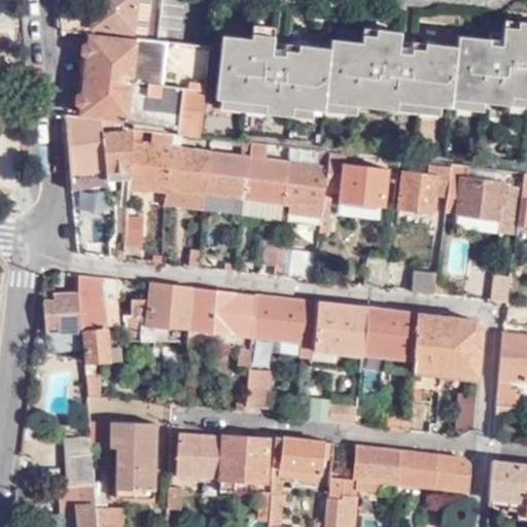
[(59,4),(60,31),(90,35),(91,28),(111,31),(110,39),(128,40),(128,38),(134,0),(93,0),(92,9),(82,7),(59,4)]
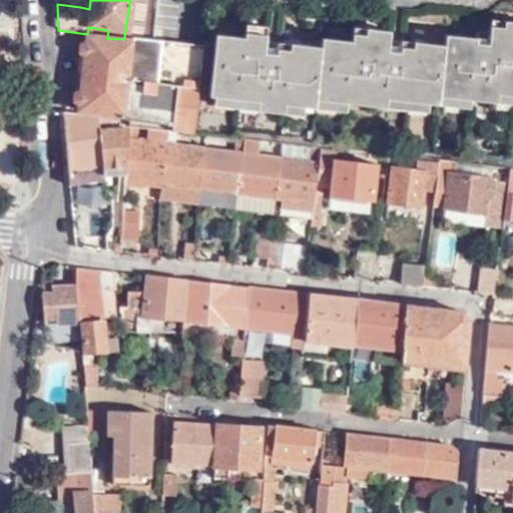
[(81,0),(80,7),(89,9),(90,0),(81,0)]
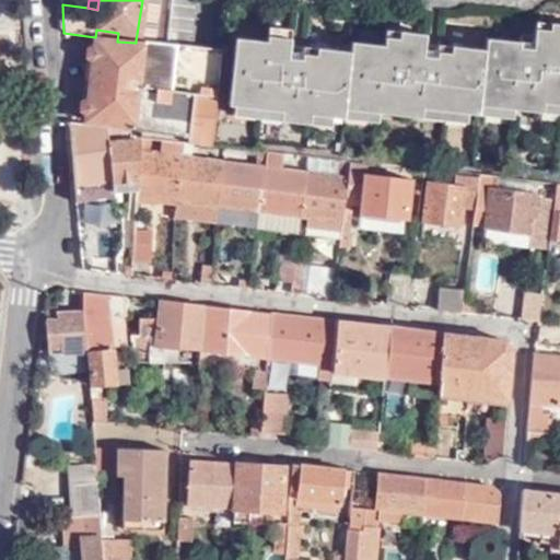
[(142,0),(136,41),(152,43),(158,0),(142,0)]
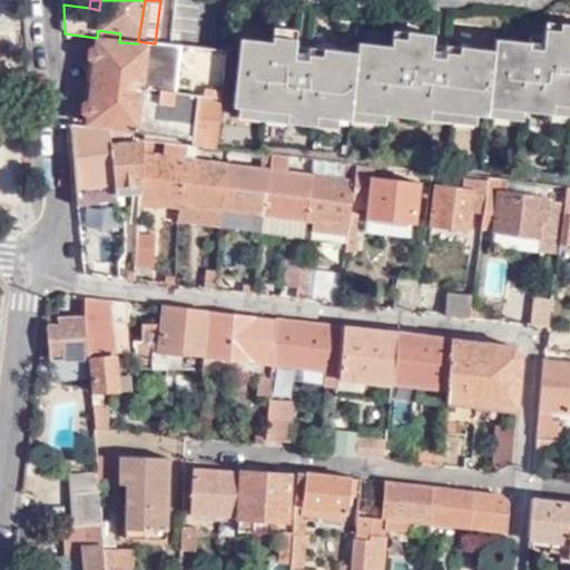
[(541,26),(540,41),(538,71),(524,69),(528,40),(492,36),(491,47),(457,45),(457,50),(442,49),(440,79),(425,78),(429,48),(430,31),(403,28),(403,35),(389,35),(389,43),(356,39),(354,50),(320,45),(318,52),(306,51),(303,81),(287,79),(291,50),(292,37),(269,33),(269,40),(238,37),(229,105),(283,110),(282,119),(314,123),(315,114),(347,118),(349,108),(426,116),(428,108),(483,114),(484,105),(547,110),(548,102),(569,104),(569,21),(557,20),(557,27),(541,26)]
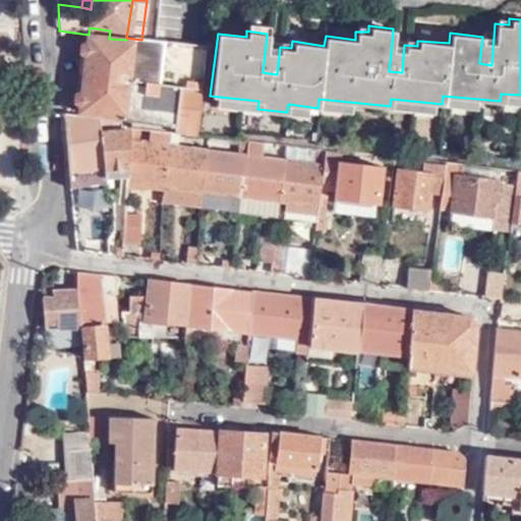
[(491,65),(494,38),(482,37),(479,63),(491,65)]
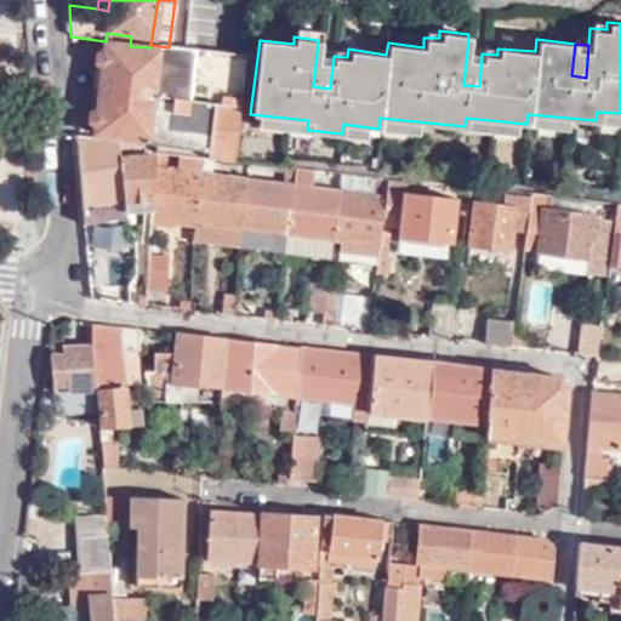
[(149,132),(149,137),(158,137),(157,146),(165,146),(204,152),(212,153),(231,155),(241,62),(180,52),(149,50),(104,45),(95,127),(149,132)]
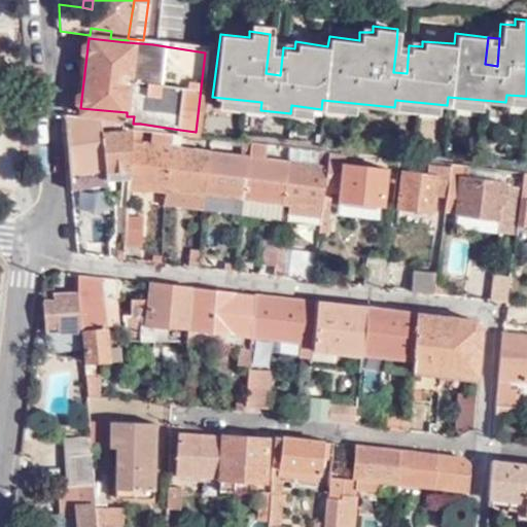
[(153,40),(152,44),(205,53),(205,45),(153,40)]
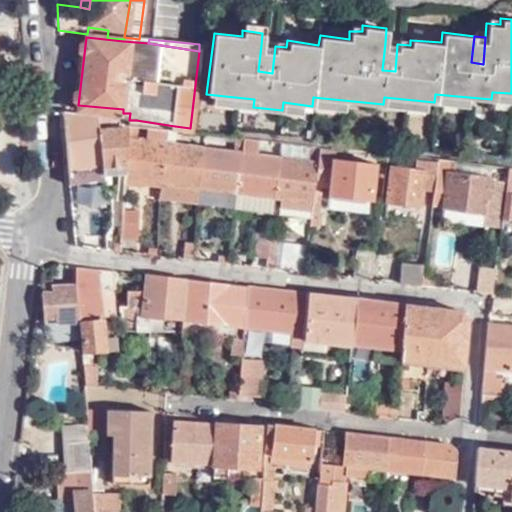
[(395,71),(397,44),(385,43),(382,70),(395,71)]
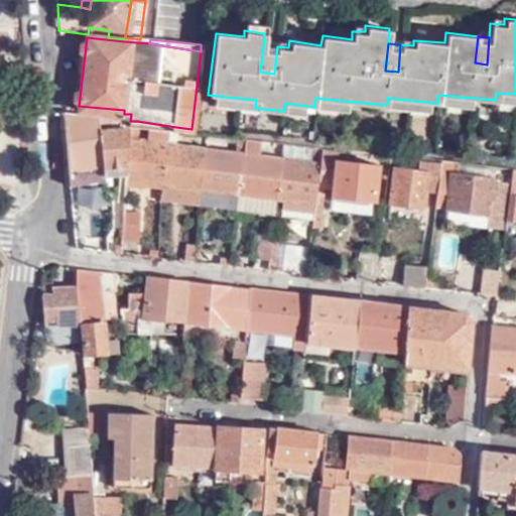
[(277,46),(263,45),(260,72),(274,74),(277,46)]
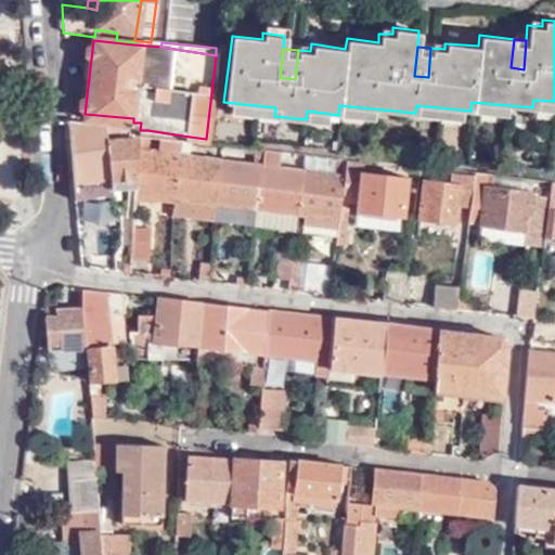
[(133,123),(69,119),(67,119),(74,197),(93,196),(94,202),(112,202),(112,194),(114,183),(137,182),(140,130),(141,123),(133,123)]
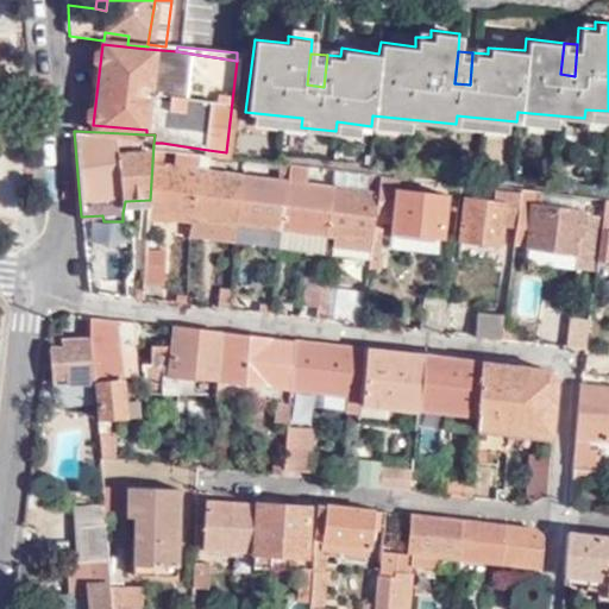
[(162,143),(154,143),(150,200),(149,209),(194,215),(199,164),(161,159),(162,143)]
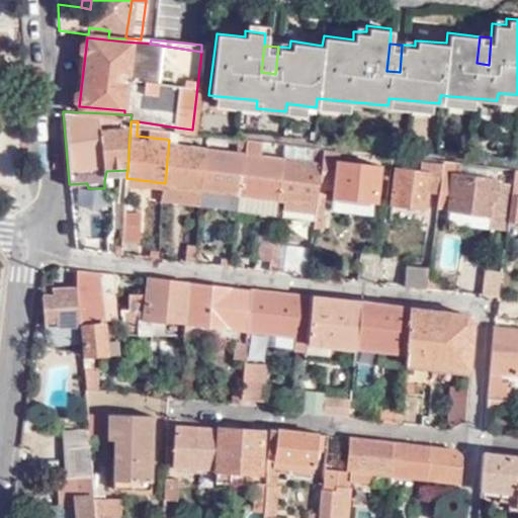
[(170,126),(169,140),(165,183),(202,187),(206,146),(176,142),(177,127),(170,126)]
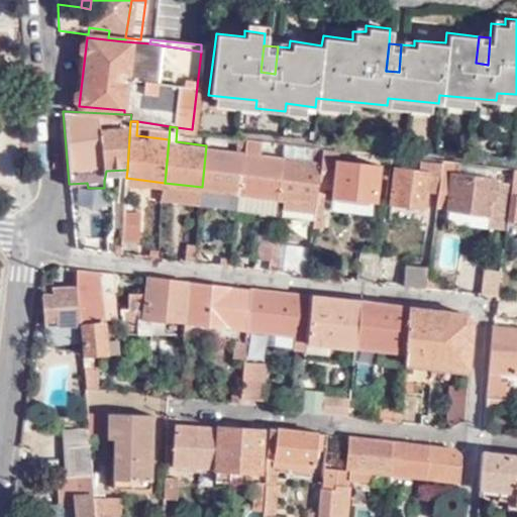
[(243,150),(239,192),(277,196),(281,156),(260,153),(261,137),(245,135),(243,150)]
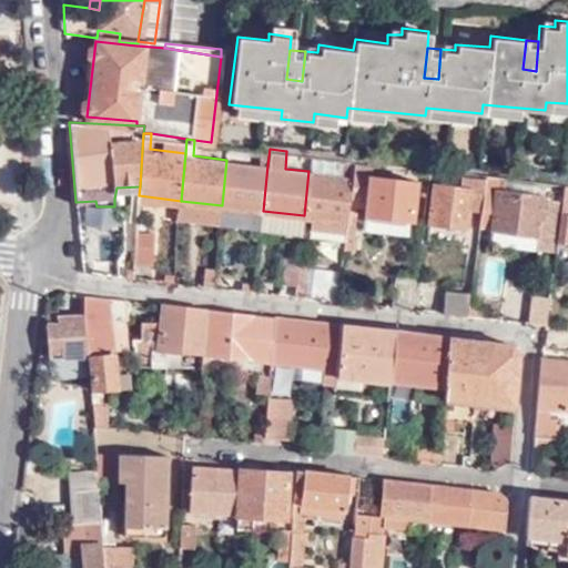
[(0,150),(0,199),(8,201),(18,153),(0,150)]
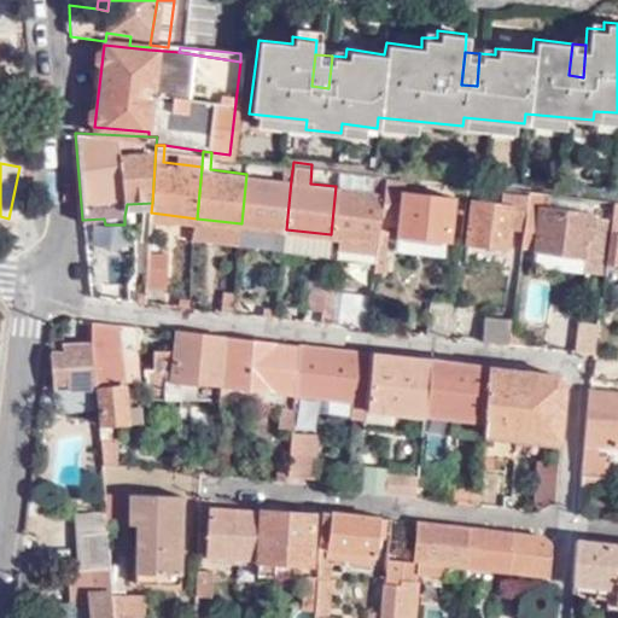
[(246,174),(242,223),(286,229),(291,180),(246,174)]
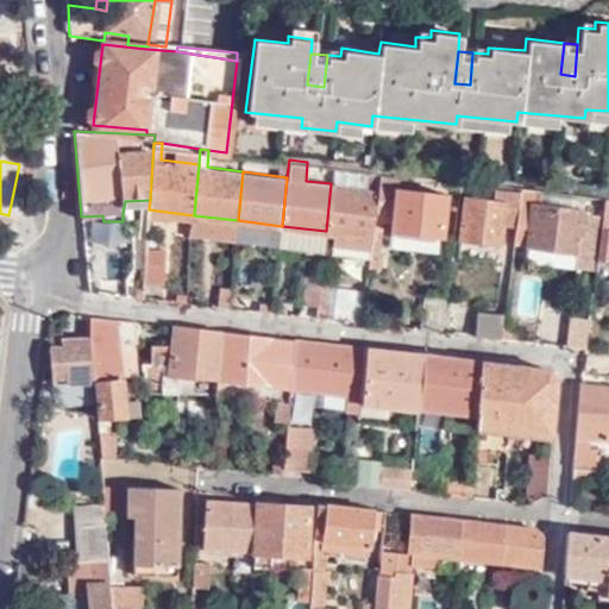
[(331,183),(326,231),(322,251),(333,252),(336,233),(370,238),(380,173),(371,171),(369,188),(331,183)]
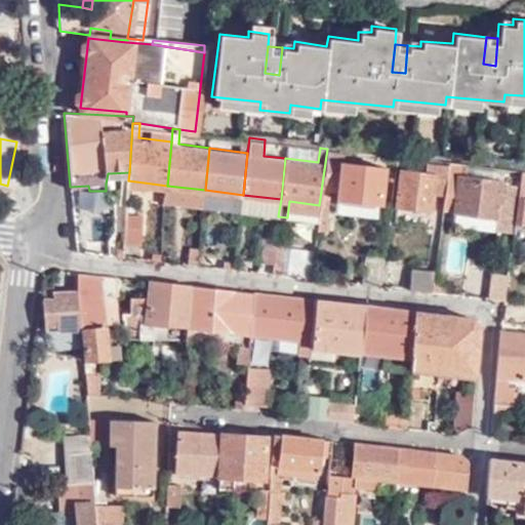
[(319,205),(317,220),(316,231),(327,233),(329,218),(326,218),(326,196),(328,189),(337,191),(336,199),(380,205),(386,168),(371,165),(372,154),(355,152),(355,164),(344,163),(344,151),(327,149),(319,205)]
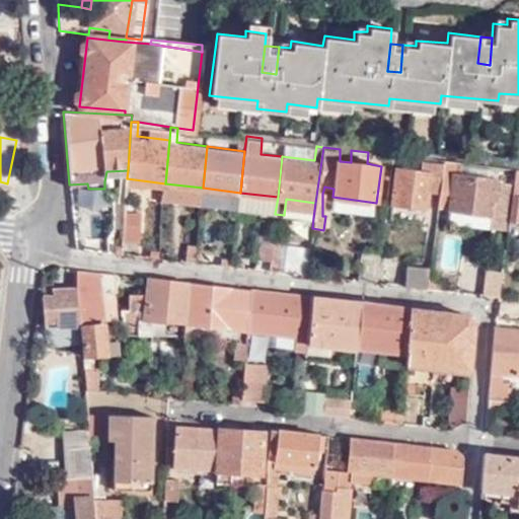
[(443,173),(443,163),(423,161),(422,170),(396,167),(390,205),(427,209),(431,172),(443,173)]
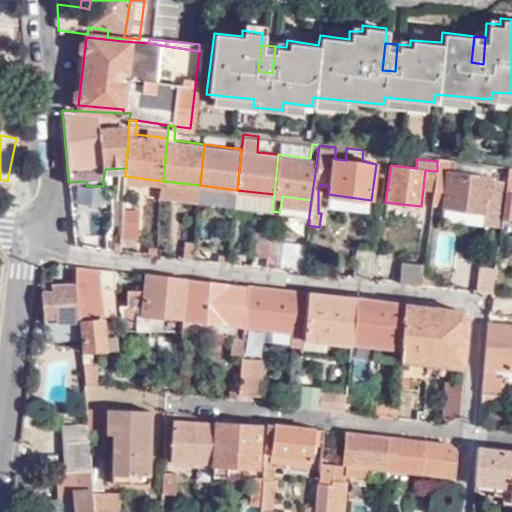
[(450,160),(438,159),(437,161),(437,171),(428,239),(435,240),(441,189),(446,190),(444,207),(485,214),(486,209),(504,211),(509,179),(490,177),(490,173),(449,169),(450,160)]
